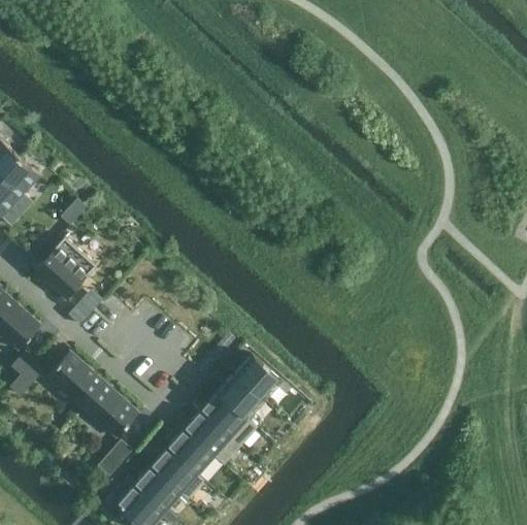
[(0,179),(19,159),(0,142),(0,179)]
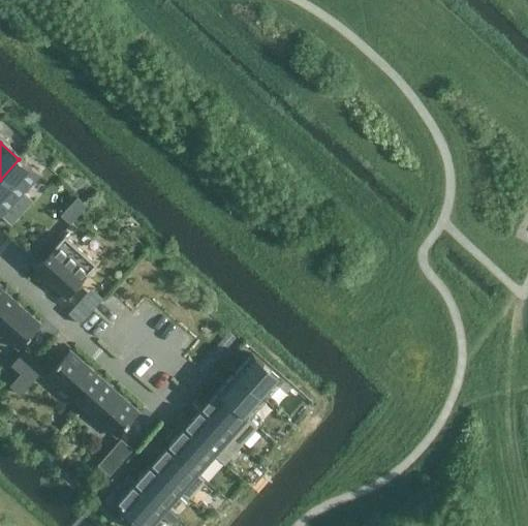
[(0,218),(1,220),(39,178),(19,159),(0,180),(0,218)]
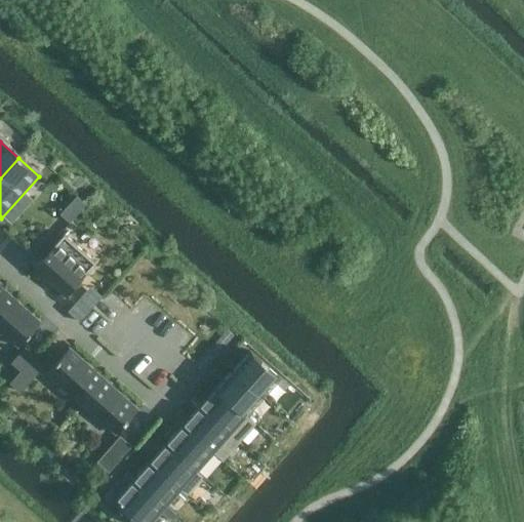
[(75,198),(58,216),(69,226),(85,207),(75,198)]
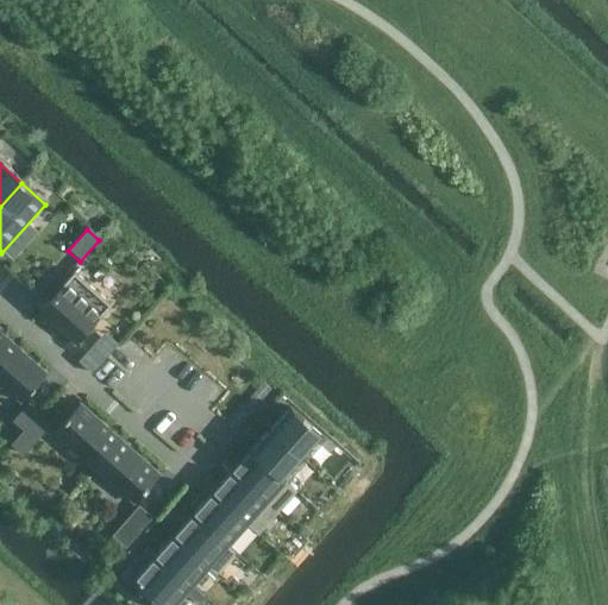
[(110,308),(73,275),(38,315),(75,347),(110,308)]
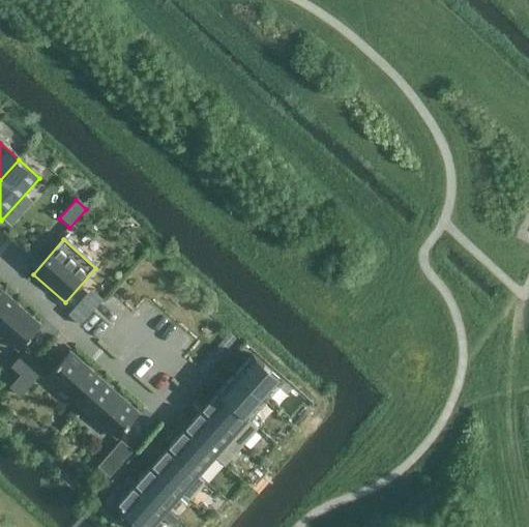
[(70,317),(82,325),(101,301),(90,293),(70,317)]
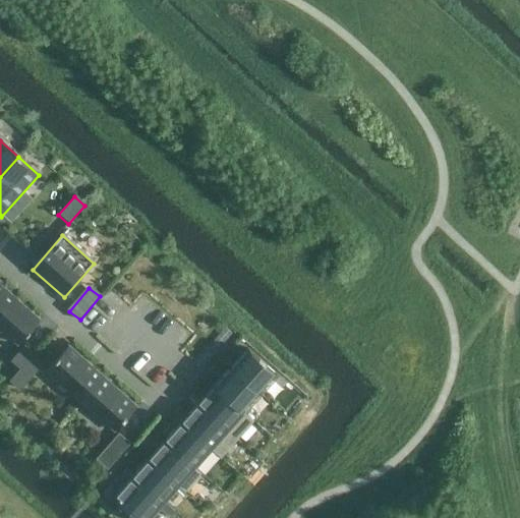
[(39,322),(5,291),(0,296),(0,331),(17,346),(39,322)]
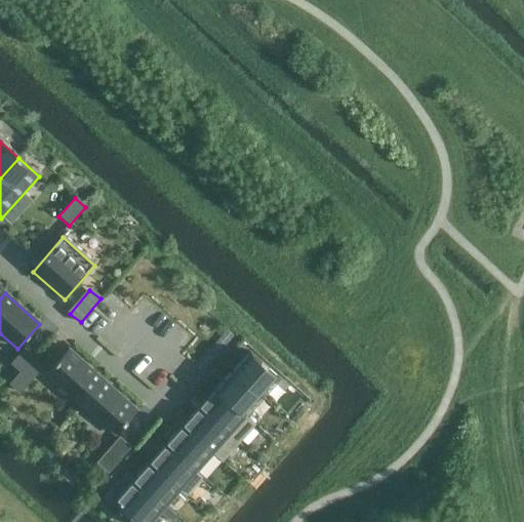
[(8,384),(21,394),(46,365),(25,347),(10,363),(19,371),(8,384)]
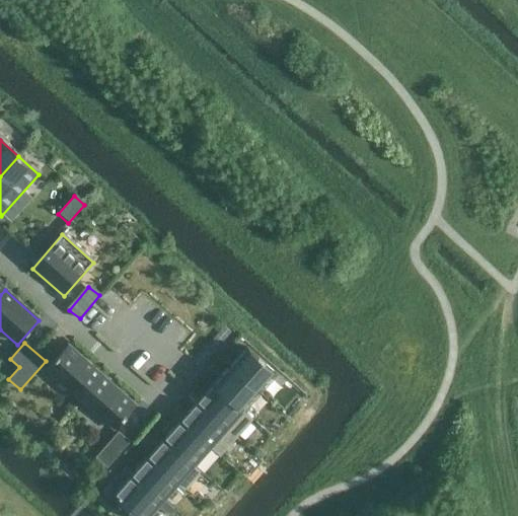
[(67,346),(46,370),(79,400),(101,376),(67,346)]
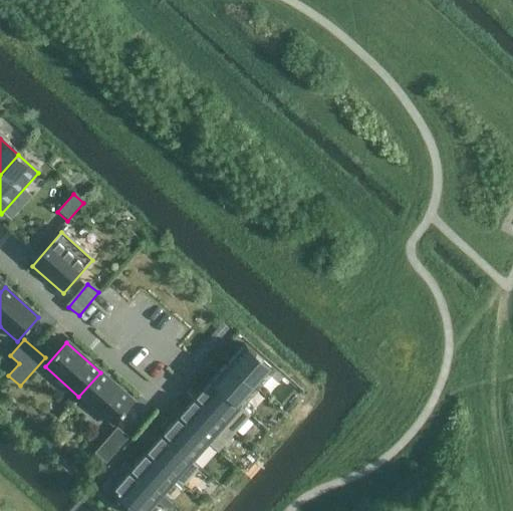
[(243,345),(227,364),(257,391),(273,372),(243,345)]
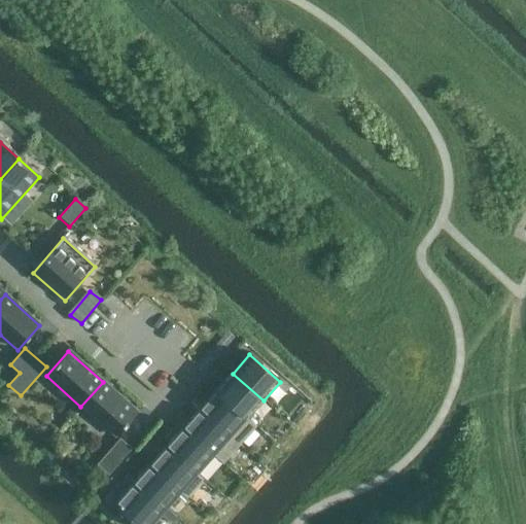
[(264,400),(233,374),(216,392),(246,420),(264,400)]
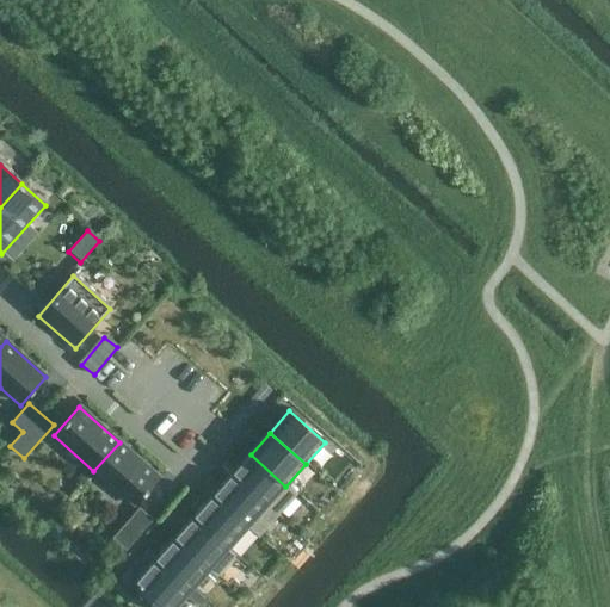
[(160,478),(119,443),(93,471),(134,507),(160,478)]
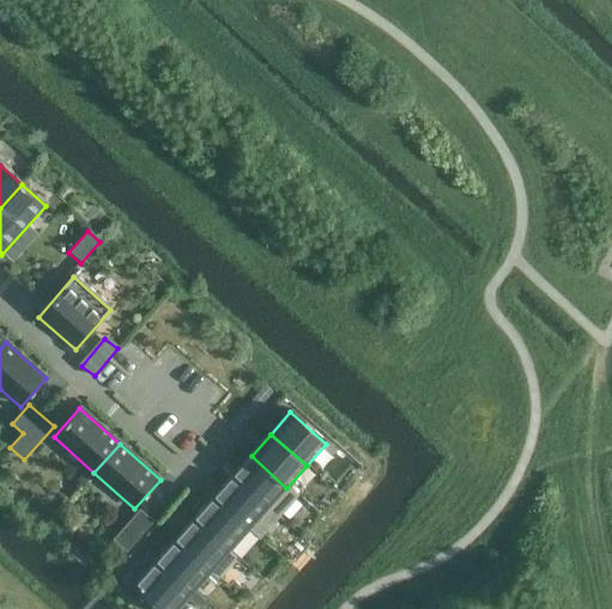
[(286,488),(252,456),(231,477),(278,519),(297,498),(286,488)]
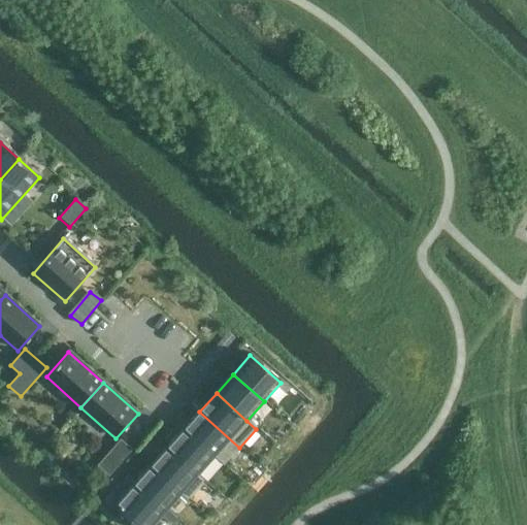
[(239,448),(199,412),(183,431),(213,458),(223,466),(239,448)]
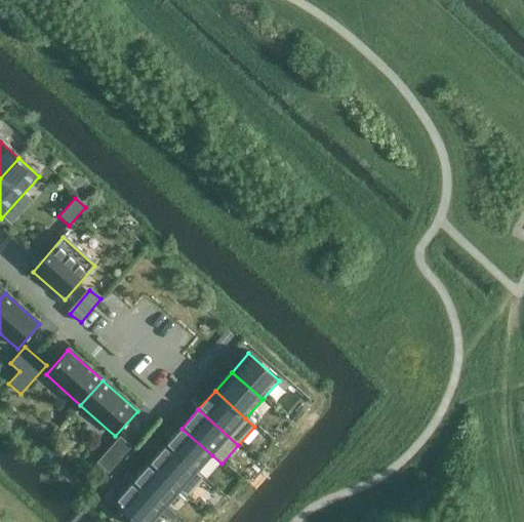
[(212,455),(182,429),(166,446),(196,474),(212,455)]
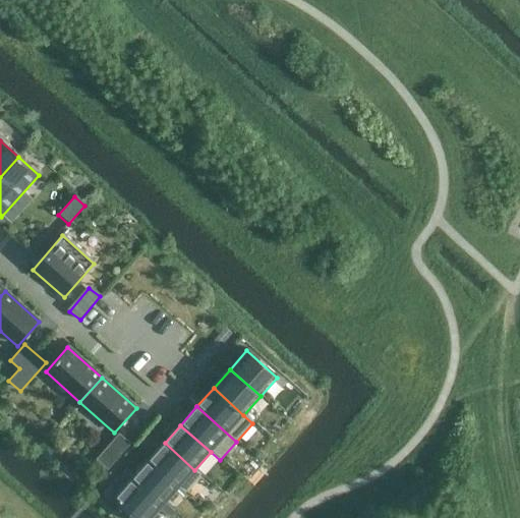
[(194,470),(165,443),(148,462),(178,488),(184,494),(200,475),(194,470)]
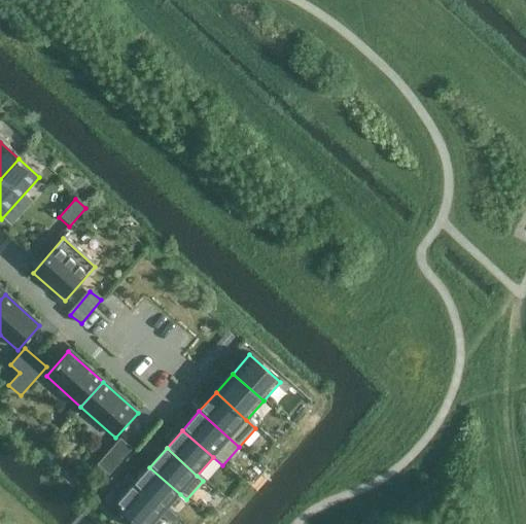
[(118,458),(111,451),(98,466),(105,474),(118,458)]
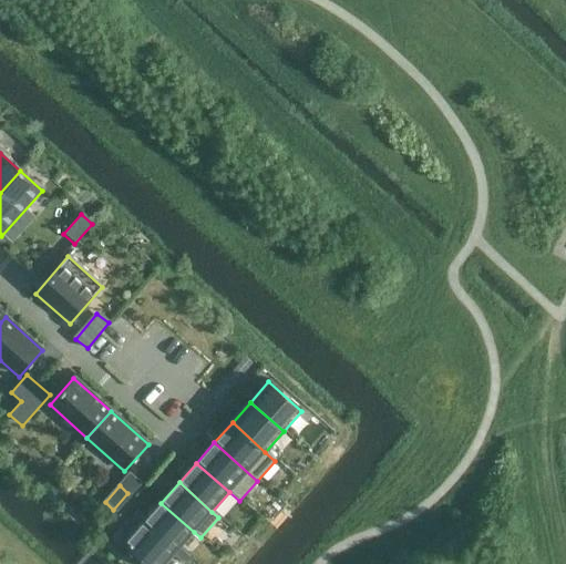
[(194,532),(161,503),(143,523),(175,552),(194,532)]
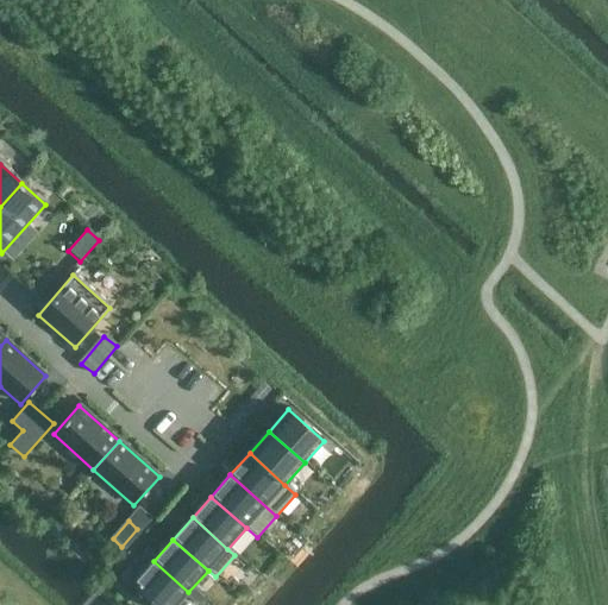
[(176,604),(188,592),(154,561),(133,583),(158,604),(176,604)]
